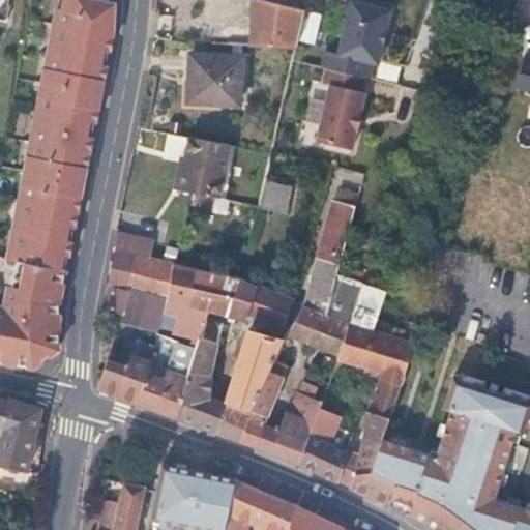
[(0,362),(32,369),(56,349),(59,292),(61,282),(65,267),(60,266),(62,257),(67,258),(71,241),(66,240),(69,228),(75,229),(82,197),(77,196),(82,168),(88,169),(93,137),(87,136),(89,122),(95,123),(98,106),(93,105),(96,80),(102,81),(106,65),(99,64),(101,52),(108,53),(113,21),(114,2),(101,0),(63,0),(62,10),(58,9),(45,85),(50,86),(46,112),(40,112),(29,173),(34,174),(30,202),(25,201),(15,263),(20,264),(17,278),(11,277),(0,275),(0,362)]
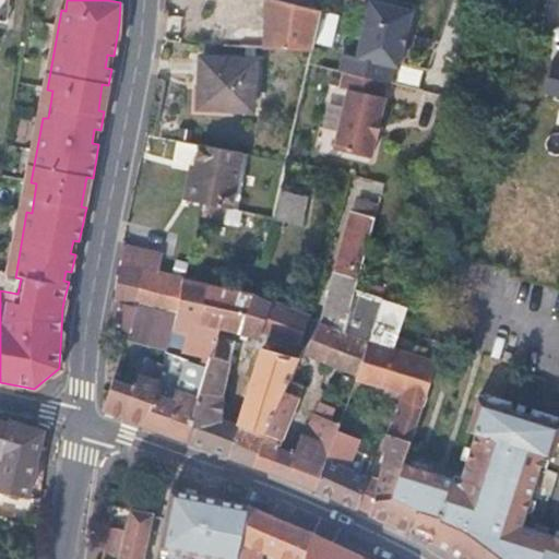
[(322,13),(275,0),(269,0),(269,48),(313,51),(322,13)]
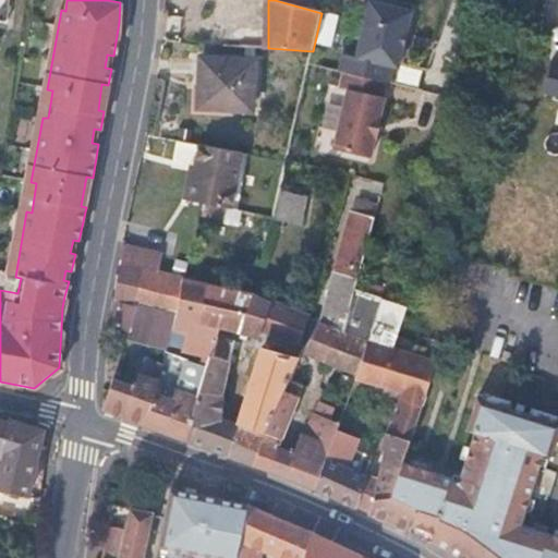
[(343,57),(339,74),(343,75),(387,86),(390,87),(393,71),(399,72),(413,12),(370,3),(356,60),(343,57)]
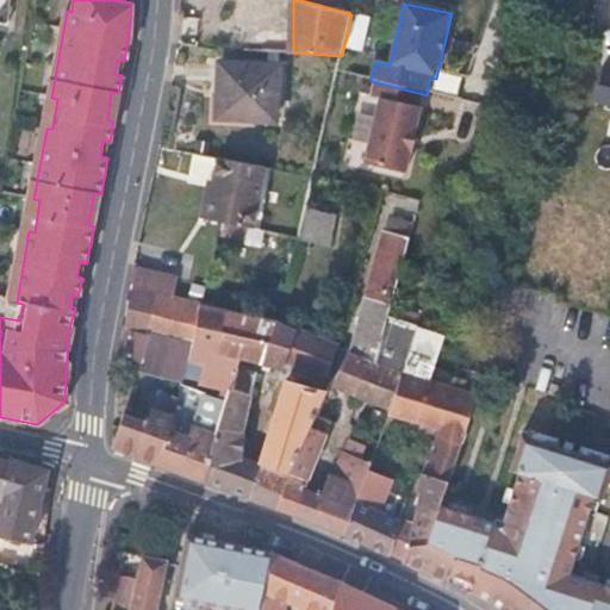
[(609,61),(608,61),(598,103),(609,105),(609,61)]
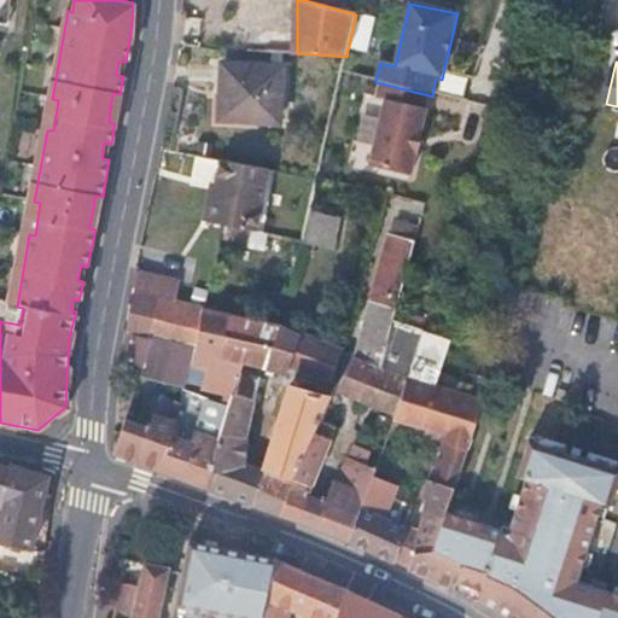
[(289,69),(228,64),(223,117),(285,123),(289,69)]
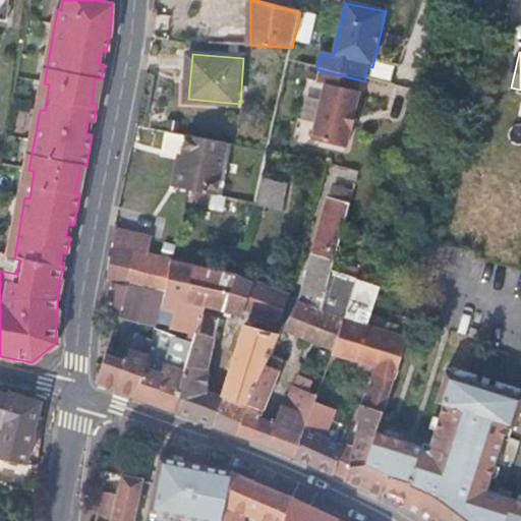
[(361,80),(321,70),(317,85),(325,87),(310,139),(345,149),(350,131),(351,131),(356,113),(354,112),(359,95),(357,94),(361,80)]
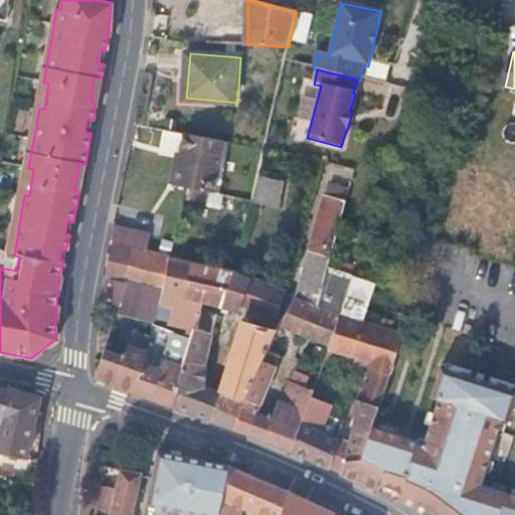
[(91,102),(96,103),(100,78),(94,77),(91,102)]
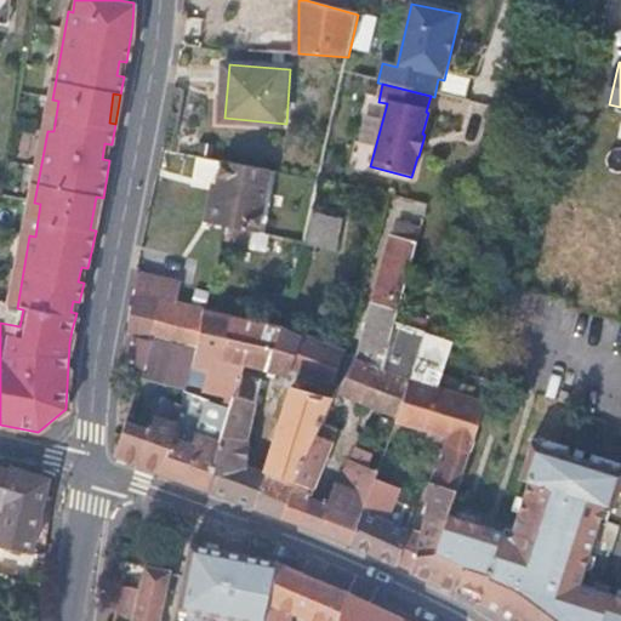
[(52,100),(47,131),(53,131),(58,101),(52,100)]
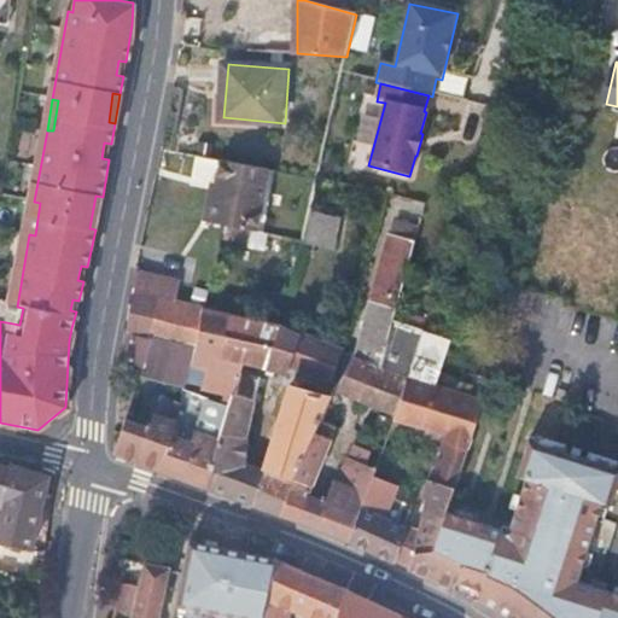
[(101,158),(109,159),(111,144),(104,143),(101,158)]
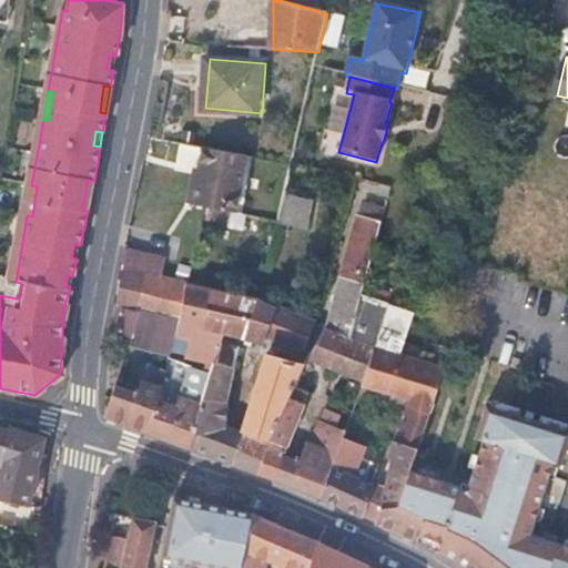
[(246,154),(204,145),(192,202),(210,205),(235,211),(246,154)]
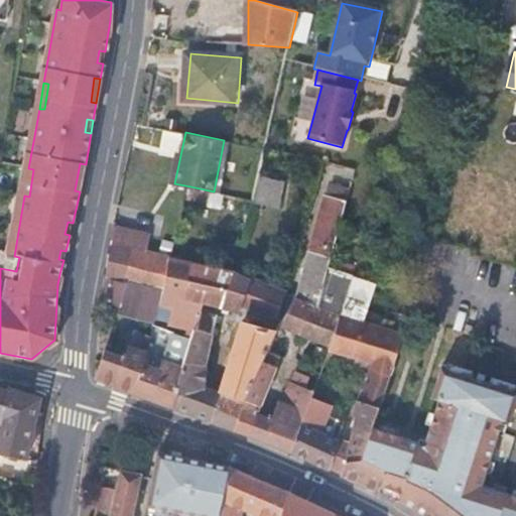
[(75,190),(80,191),(82,184),(86,164),(80,163),(75,190)]
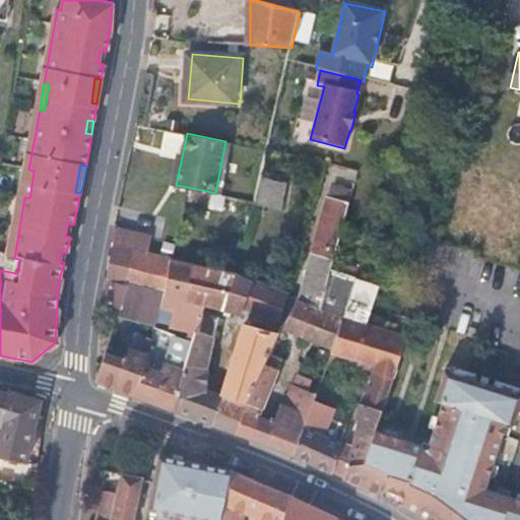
[(28,170),(24,197),(29,198),(34,171),(28,170)]
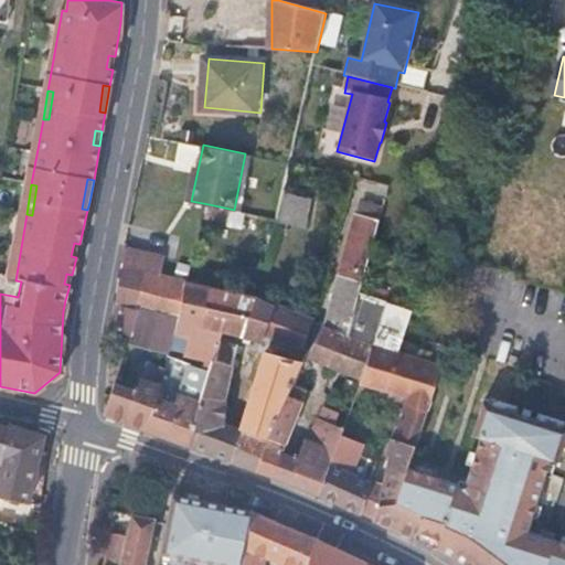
[(313,199),(285,191),(279,220),(306,226),(313,199)]
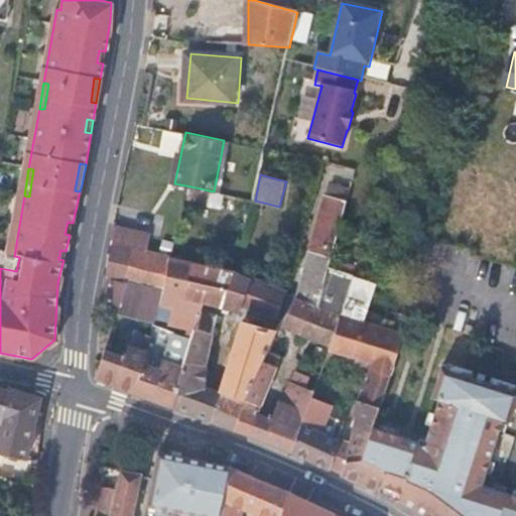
[(222,211),(225,197),(189,187),(187,202),(222,211)]
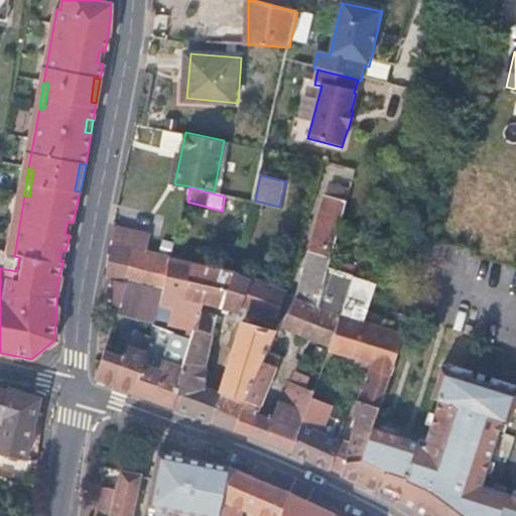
[(342,227),(349,203),(327,197),(298,297),(320,305),(331,270),(342,227)]
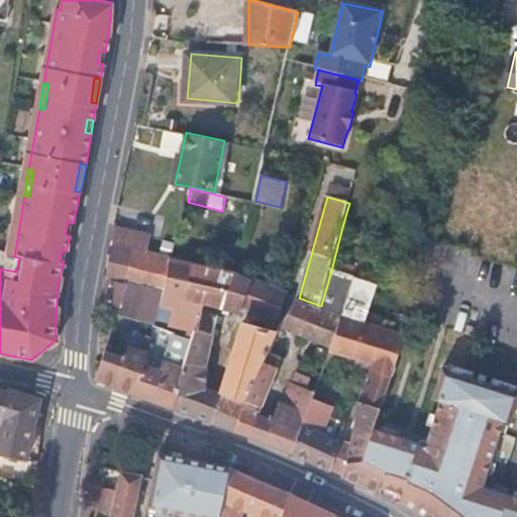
[(65,234),(70,235),(73,223),(68,222),(65,234)]
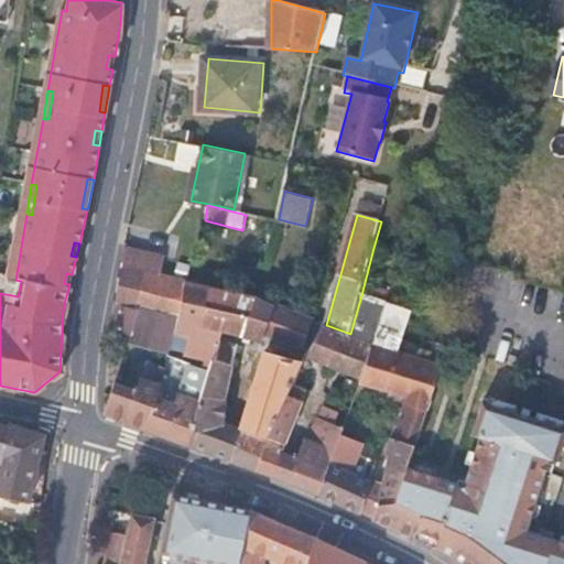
[(123,246),(119,266),(138,269),(160,273),(163,255),(123,246)]
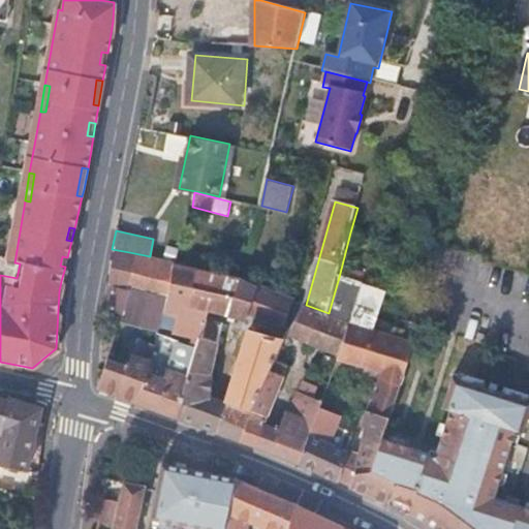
[(129,252),(112,249),(100,309),(122,313),(129,288),(121,286),(129,252)]
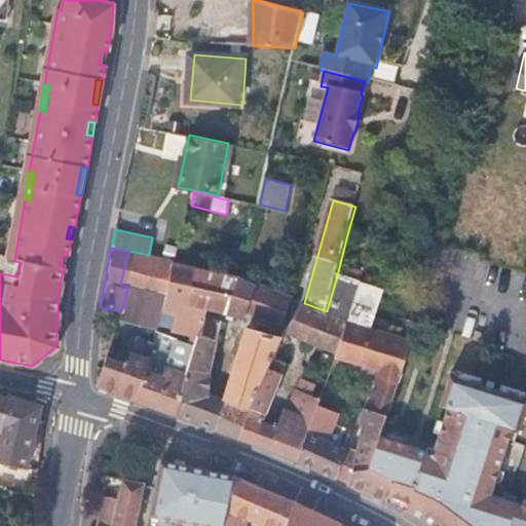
[(149,255),(128,251),(120,285),(128,287),(165,297),(175,262),(153,256),(149,255)]
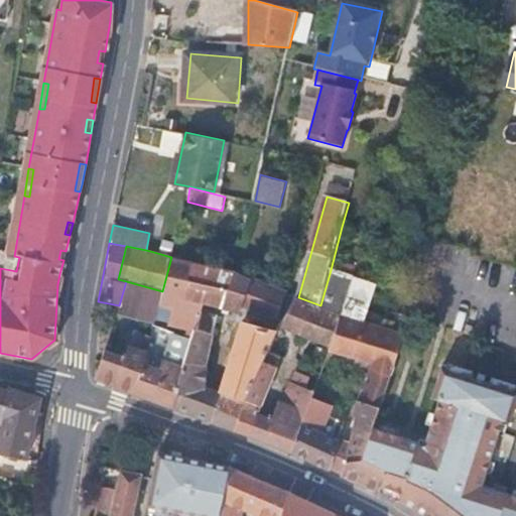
[(174,258),(171,257),(162,291),(158,304),(171,308),(167,320),(191,331),(200,310),(204,300),(182,291),(190,262),(174,258)]
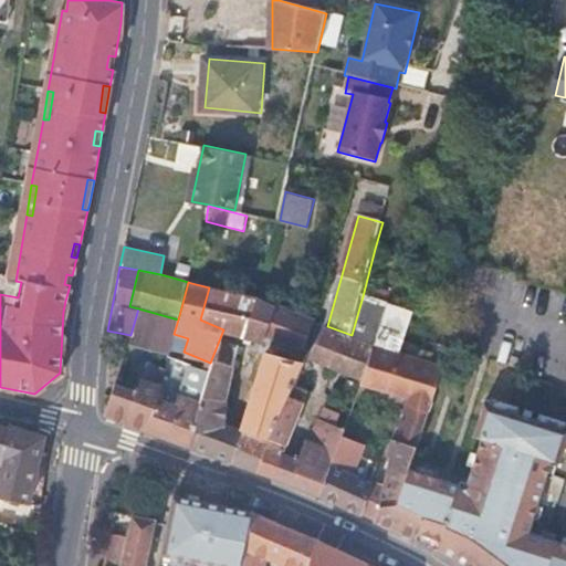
[(305,346),(315,321),(258,300),(209,287),(200,320),(223,329),(240,335),(263,343),(266,337),(305,346)]
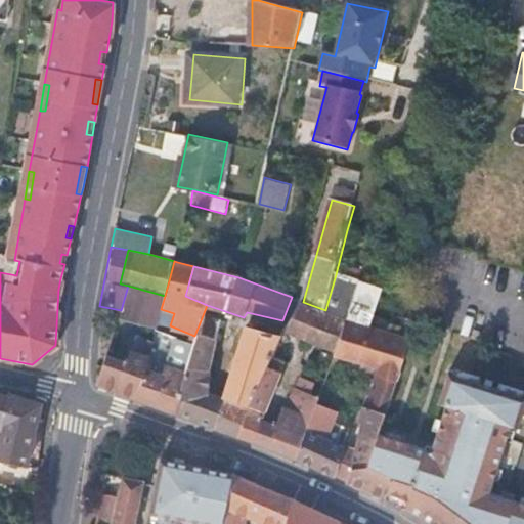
[(325,310),(303,302),(286,332),(336,353),(360,281),(336,274),(325,310)]
